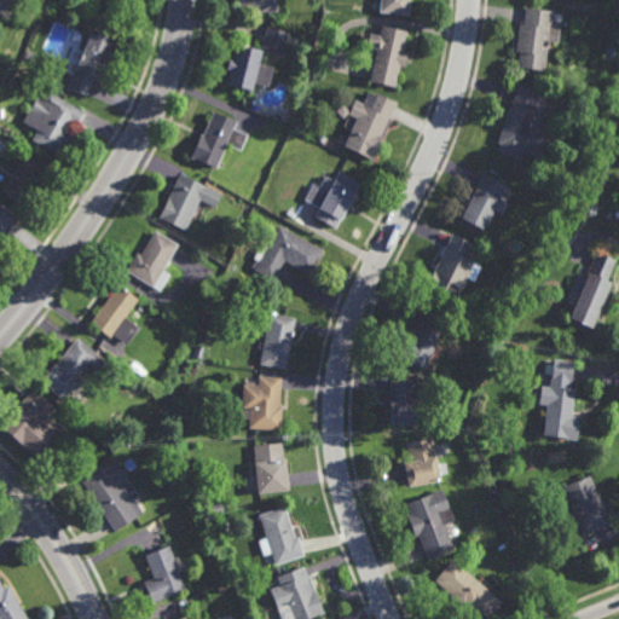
[(278,0),(278,12),(239,11),(239,0),(278,0)]
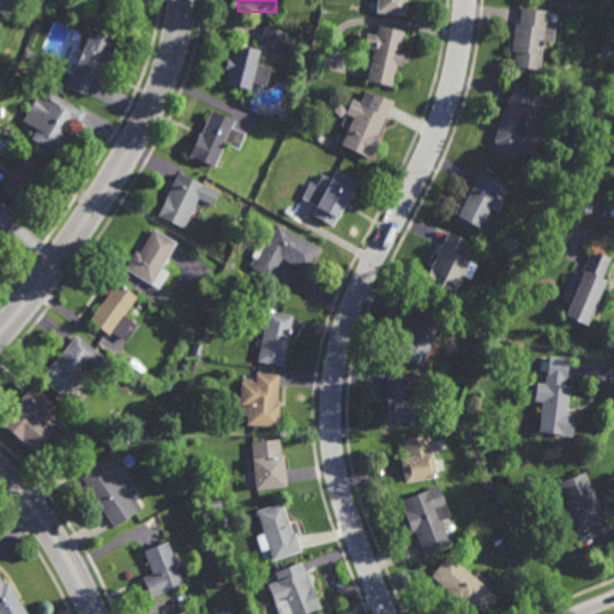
[(408,0),(407,14),(377,11),(378,0),(408,0)]
